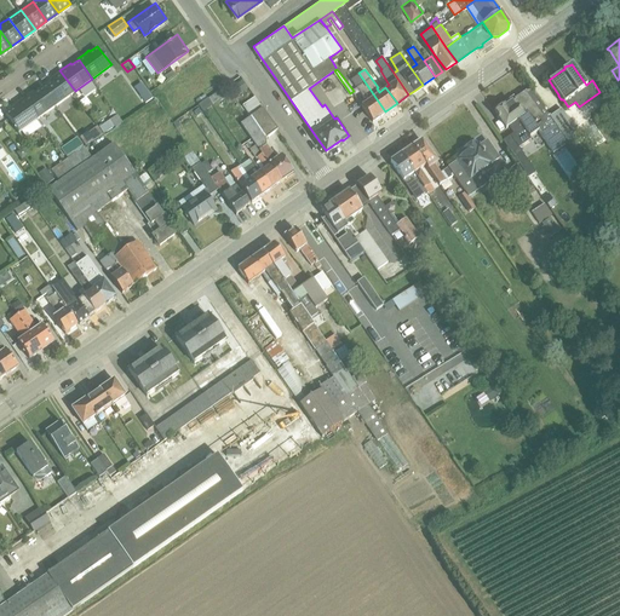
[(42,84),(57,104),(75,91),(59,70),(50,78),(50,79),(42,84)]
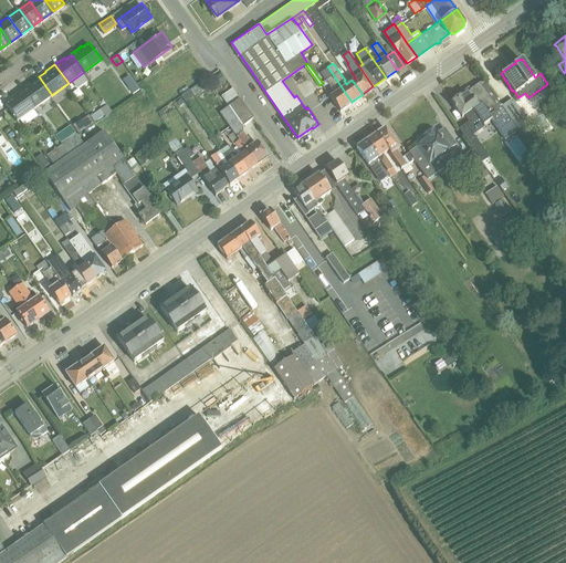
[(352,102),(327,66),(321,71),(326,79),(333,89),(335,86),(336,90),(329,94),(341,110),(352,102)]
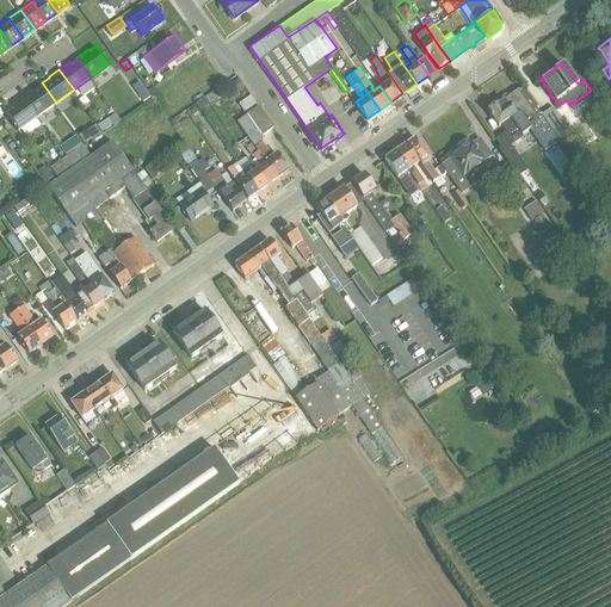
[(239,76),(233,81),(238,88),(245,85),(239,76)]
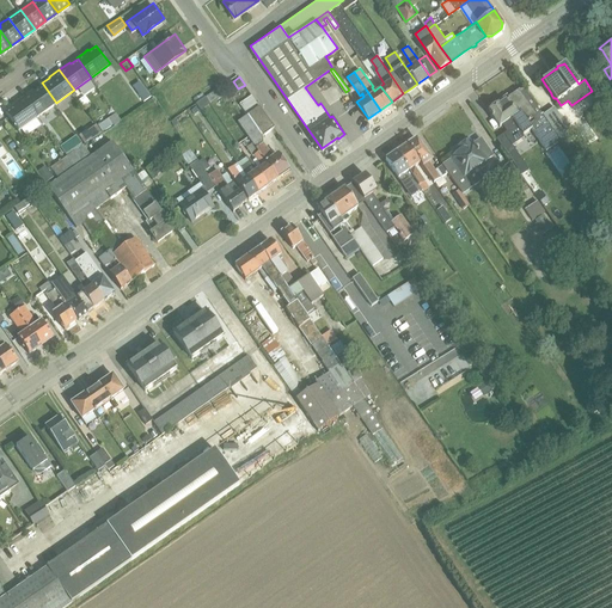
[(135,78),(128,83),(139,99),(146,93),(135,78)]
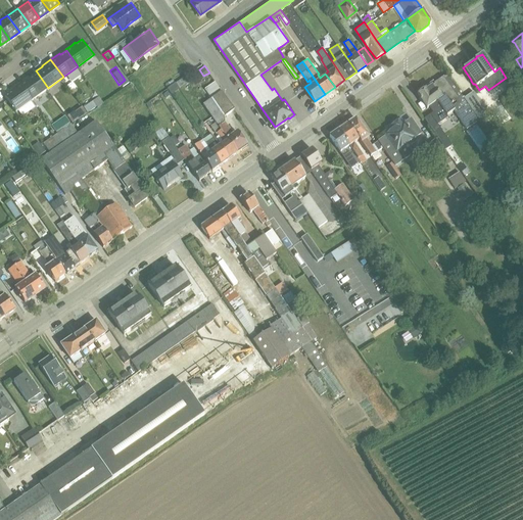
[(19,81),(33,99),(48,88),(36,71),(30,76),(29,75),(19,81)]
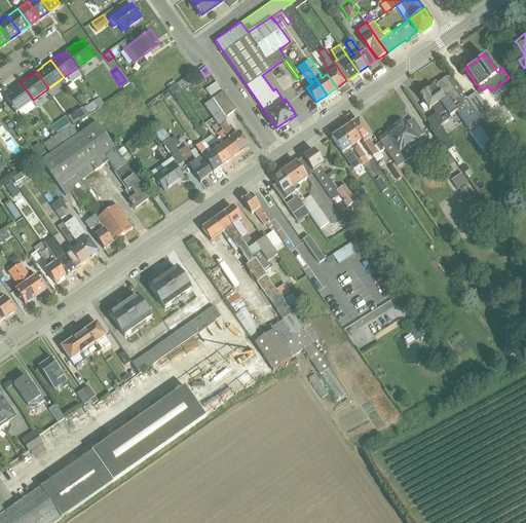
[(177,80),(181,86),(187,81),(188,82),(191,80),(187,74),(177,80)]
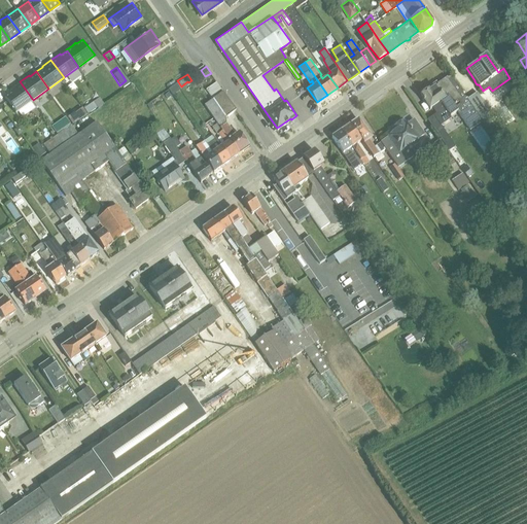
[(428,88),(428,89),(427,90),(426,90),(425,90),(424,91),(423,91),(423,92),(422,93),(421,94),(423,97),(422,98),(429,108),(433,106),(436,111),(428,117),(449,149),(456,145),(442,124),(452,116),(451,114),(457,110),(470,129),(482,119),(451,74),(448,76),(447,75),(437,81),(437,82),(437,83),(429,89),(428,88)]
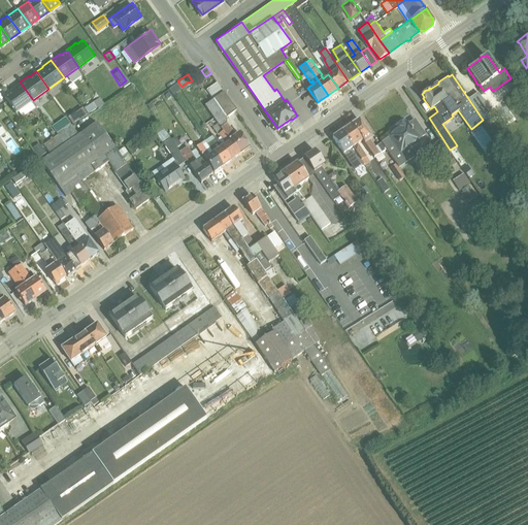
[(169,87),(177,80),(174,77),(167,83),(169,87)]
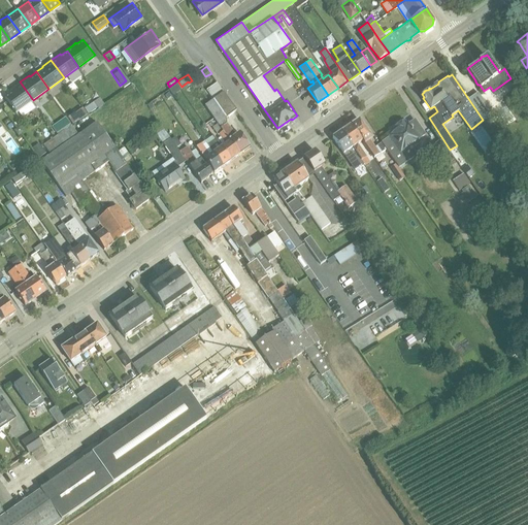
[(438,83),(438,81),(437,79),(427,87),(429,89),(429,88),(430,89),(438,84),(438,83)]
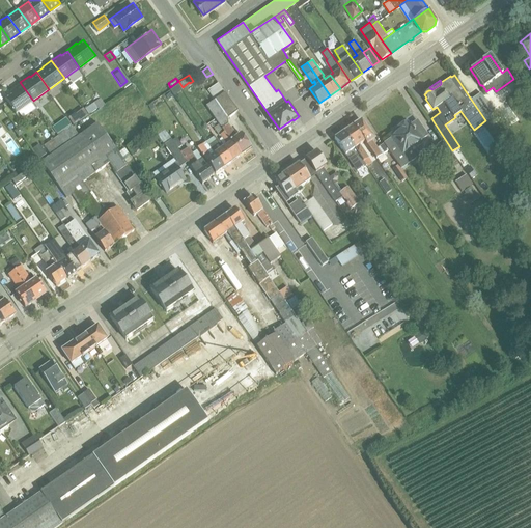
[(178,81),(170,87),(174,92),(183,87),(178,81)]
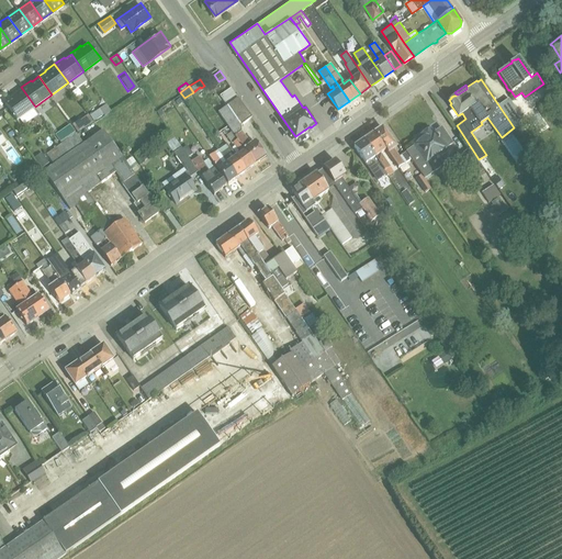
[(232,130),(255,163),(266,155),(255,140),(251,143),(242,129),(240,123),(251,115),(231,86),(221,92),(227,103),(218,110),(231,127),(232,130)]
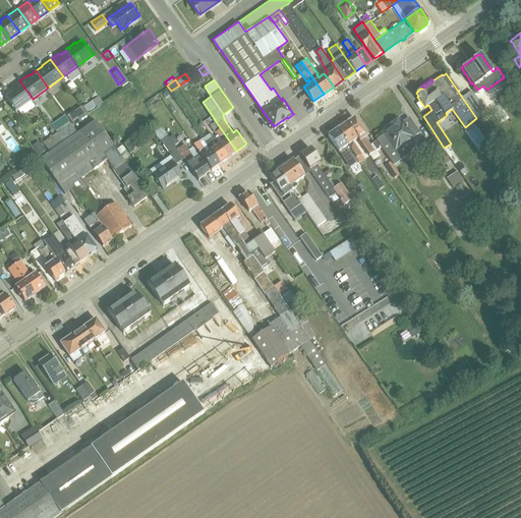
[(33,99),(19,80),(11,87),(11,89),(5,93),(16,110),(18,109),(21,114),(31,107),(35,104),(32,99),(33,99)]
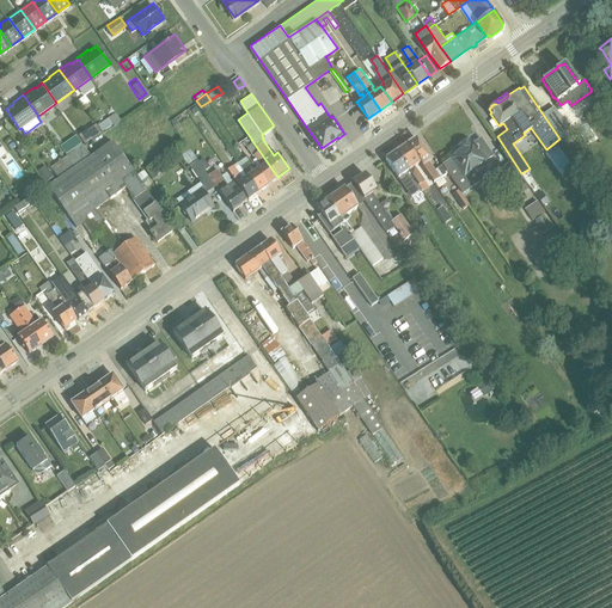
[(116,110),(98,122),(103,129),(114,122),(114,123),(121,118),(116,110)]
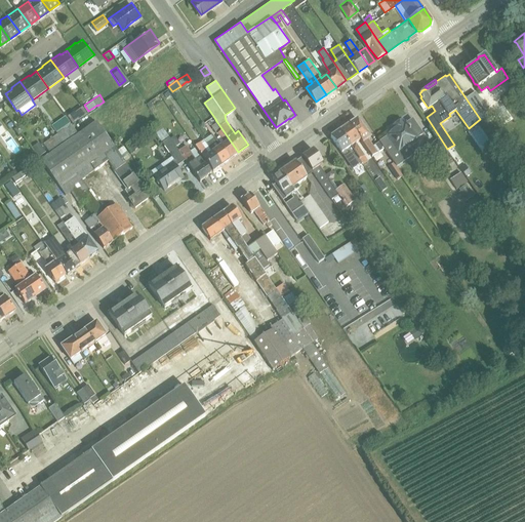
[(496,115),(505,114),(501,103),(494,105),(496,115)]
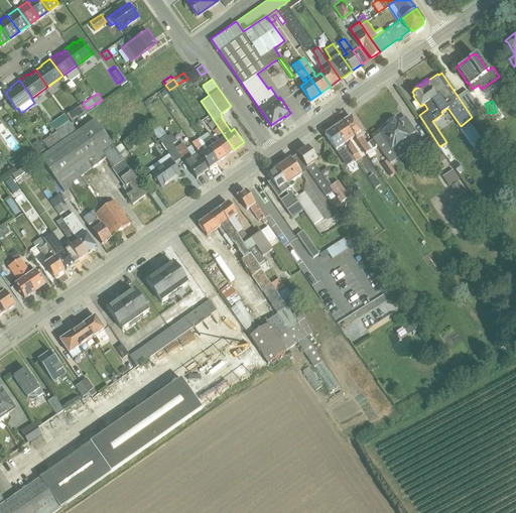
[(34,103),(30,106),(36,112),(39,109),(35,103),(34,103)]
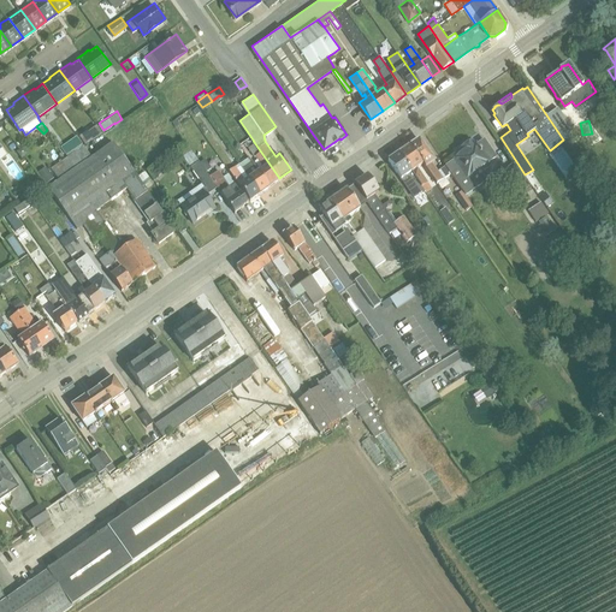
[(93,124),(78,130),(82,137),(96,131),(93,124)]
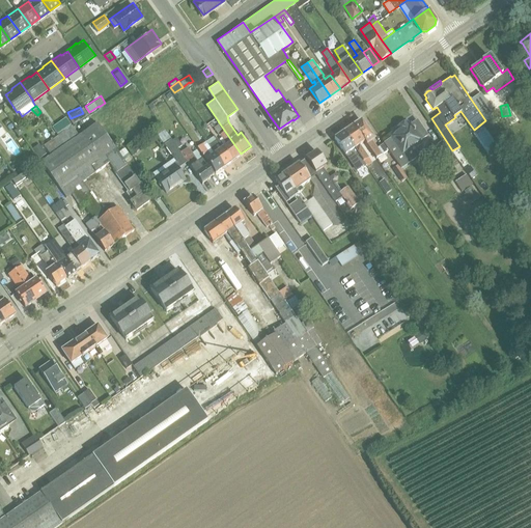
[(65,114),(52,124),(57,131),(71,121),(65,114)]
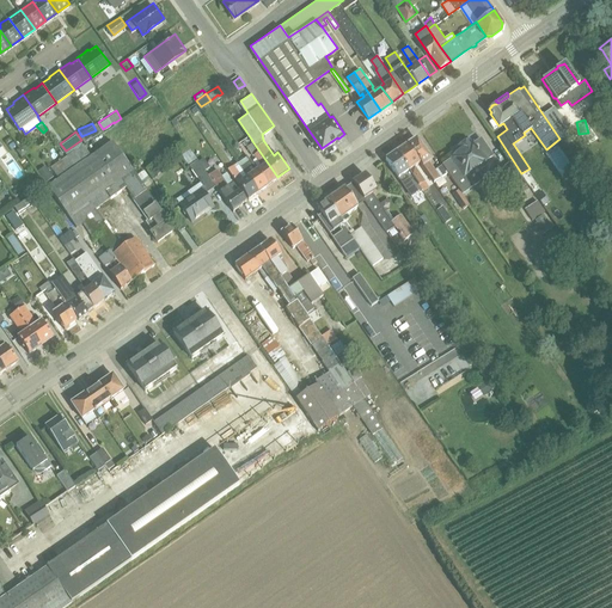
[(408,142),(421,161),(434,180),(441,176),(440,176),(435,169),(430,161),(433,159),(430,157),(430,154),(428,151),(426,151),(416,136),(408,142)]
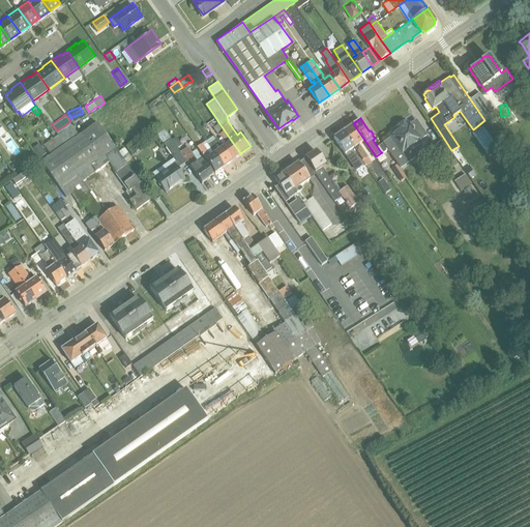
[(383,142),(387,148),(398,162),(401,167),(419,154),(413,145),(422,139),(421,138),(428,134),(416,118),(408,124),(405,121),(398,126),(400,129),(383,142)]
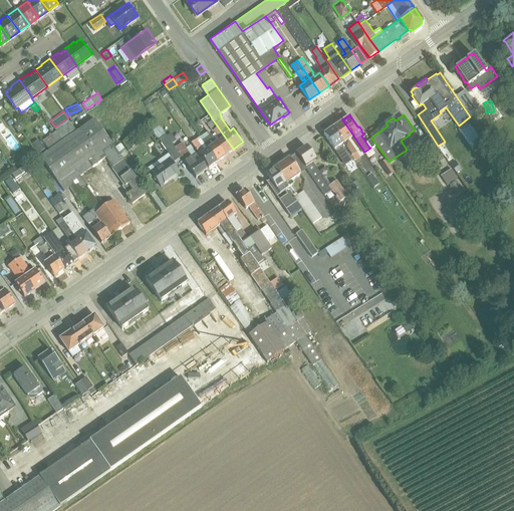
[(92,208),(110,234),(130,220),(114,197),(101,206),(80,174),(106,156),(112,165),(111,165),(123,183),(122,184),(129,192),(126,193),(133,201),(145,193),(140,186),(142,184),(94,116),(77,129),(70,118),(42,138),(49,148),(40,154),(65,189),(70,186),(79,199),(83,197),(91,209),(92,208)]
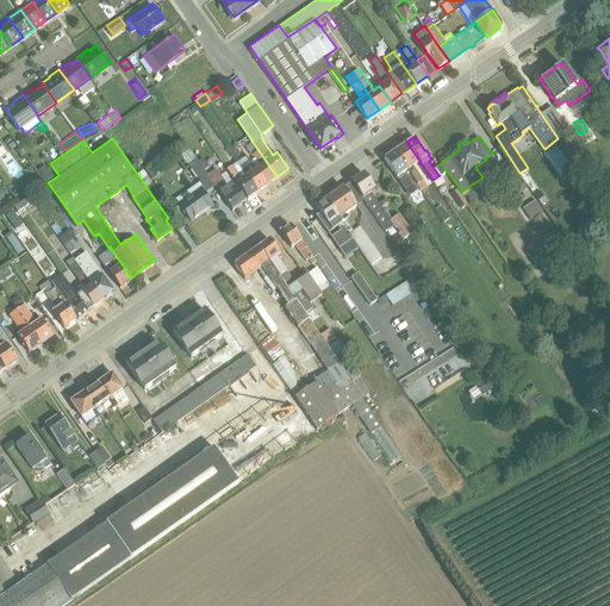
[(277,176),(251,141),(246,144),(253,154),(254,152),(255,156),(253,157),(256,163),(260,162),(261,163),(256,167),(267,183),(277,176)]
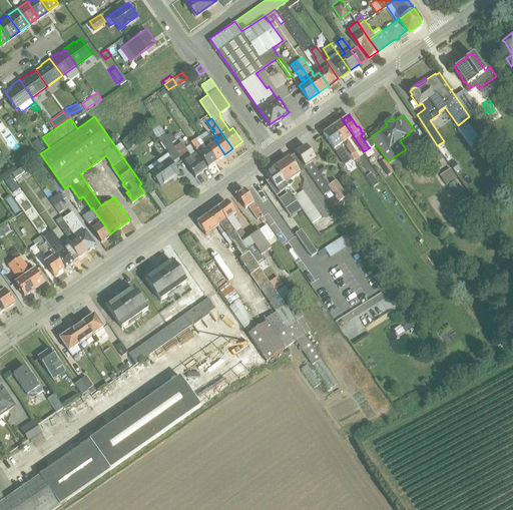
[(156,119),(149,124),(152,129),(160,124),(156,119)]
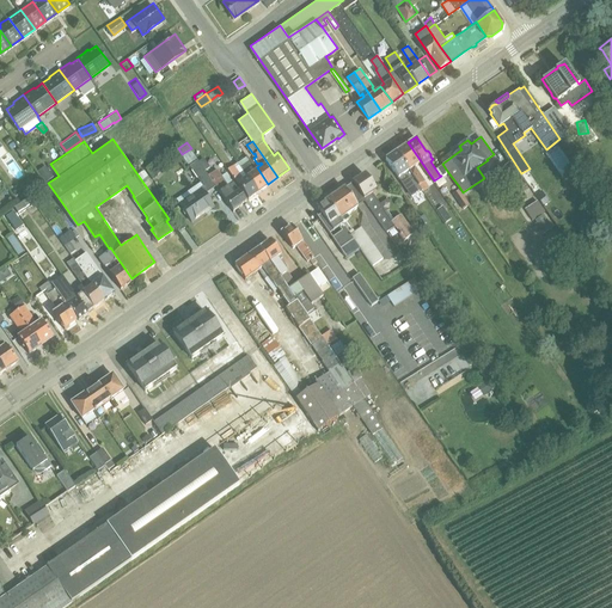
[(396,151),(422,189),(429,185),(415,165),(421,161),(408,142),(396,151)]
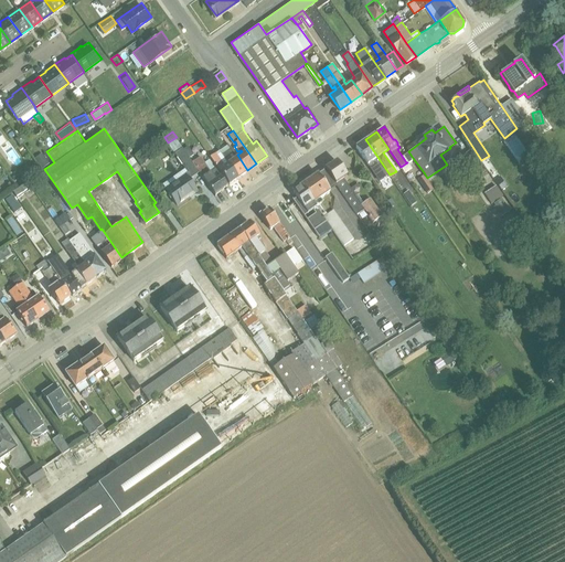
[(390,175),(365,139),(356,146),(369,162),(372,161),(384,178),(390,175)]
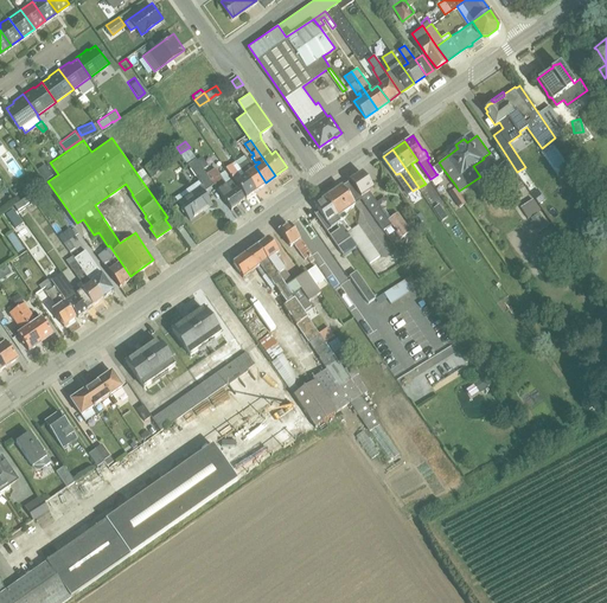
[(213,183),(206,172),(193,153),(187,156),(190,161),(189,162),(202,183),(177,199),(190,217),(211,203),(203,191),(213,183)]
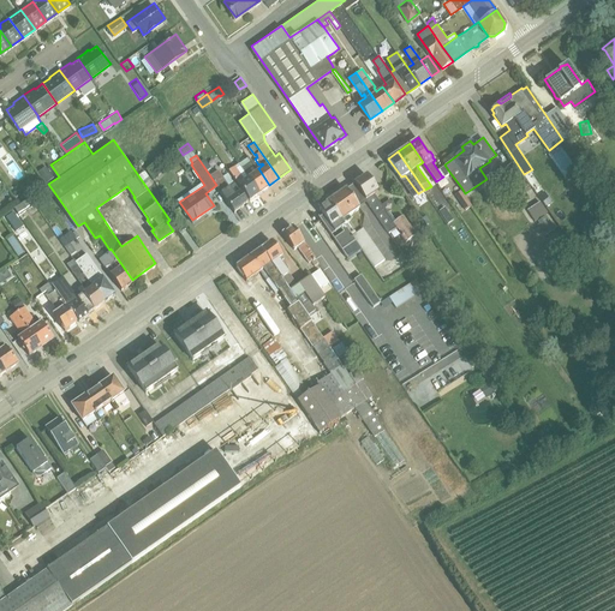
[(206,155),(201,159),(207,168),(212,166),(206,155)]
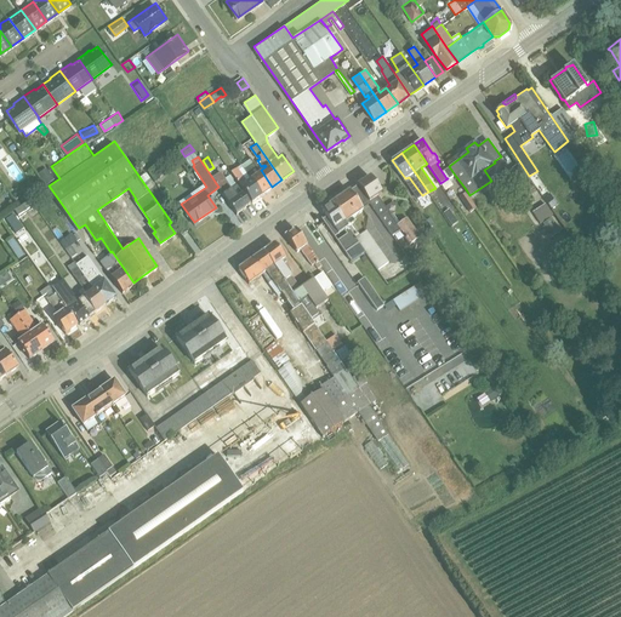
[(241,163),(262,193),(272,187),(261,170),(251,156),(241,163)]
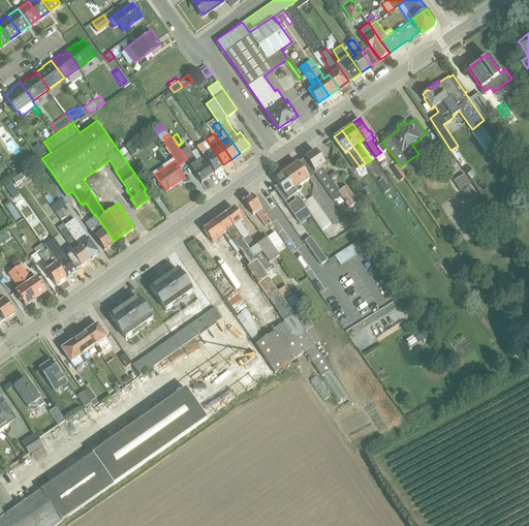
[(223,164),(206,138),(197,145),(215,171),(223,164)]
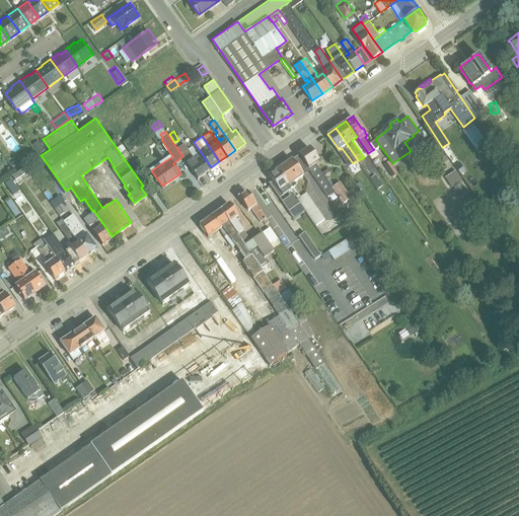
[(434,136),(426,141),(439,160),(447,155),(434,136)]
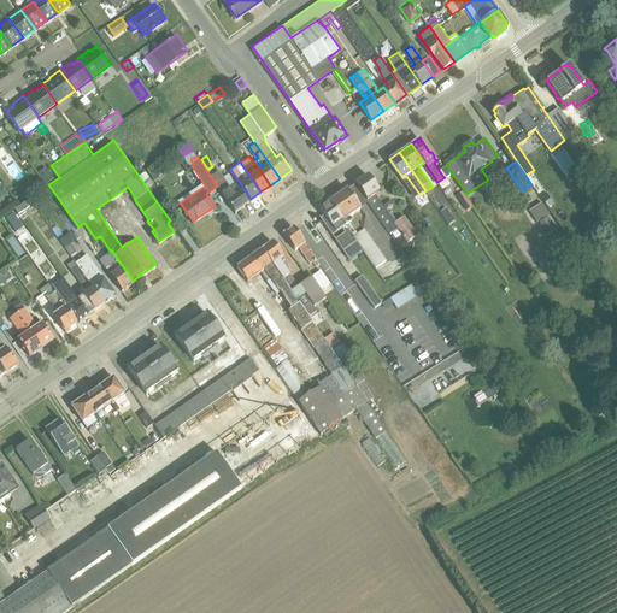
[(46,164),(39,170),(47,182),(54,176),(46,164)]
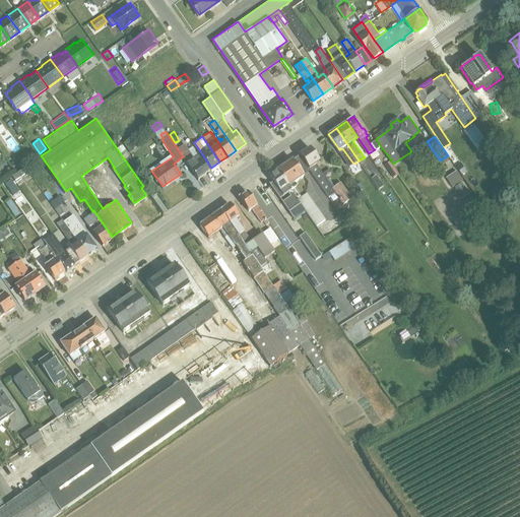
[(130,139),(127,142),(129,144),(128,145),(133,148),(137,143),(132,139),(131,141),(130,139)]
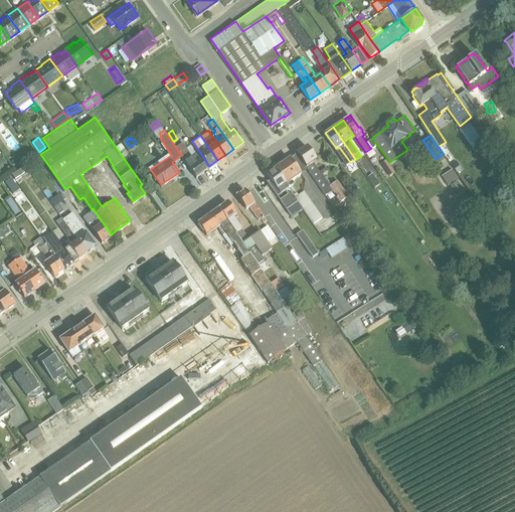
[(366,142),(370,148),(376,144),(372,138),(366,142)]
